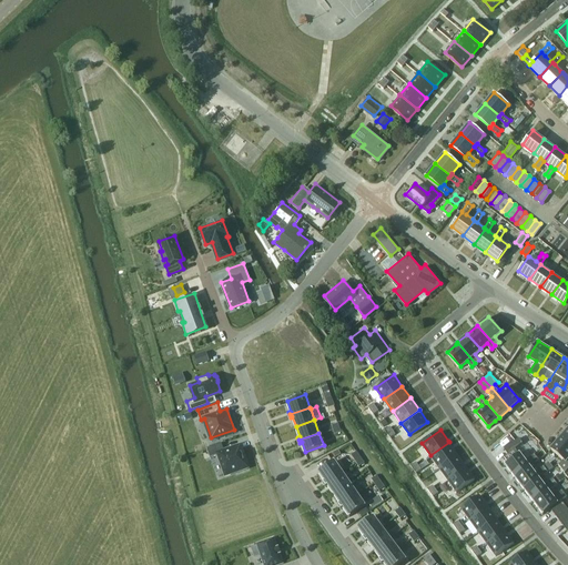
[(508,452),(504,455),(508,461),(505,463),(515,476),(535,461),(538,457),(539,457),(535,452),(531,454),(525,458),(516,446),(521,442),(523,441),(519,436),(504,447),(505,447),(508,452)]
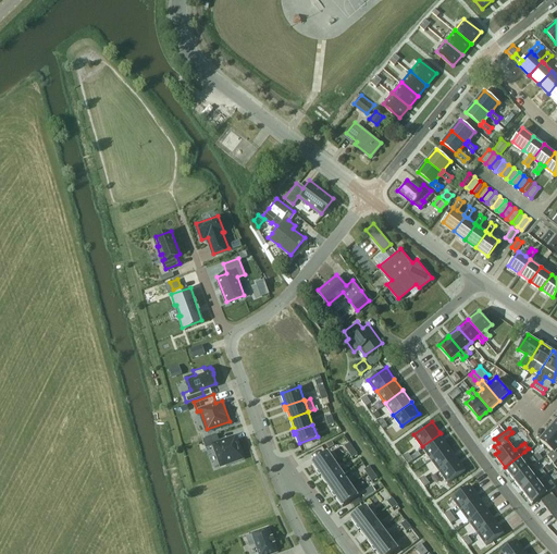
[(556,432),(551,428),(541,439),(552,450),(555,452),(556,448),(556,432)]
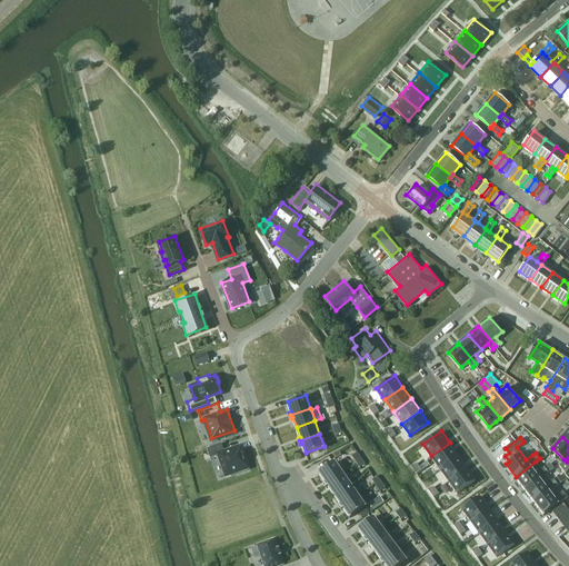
[(220,443),(207,447),(209,456),(219,453),(227,473),(237,469),(238,472),(248,467),(240,445),(223,450),(220,443)]
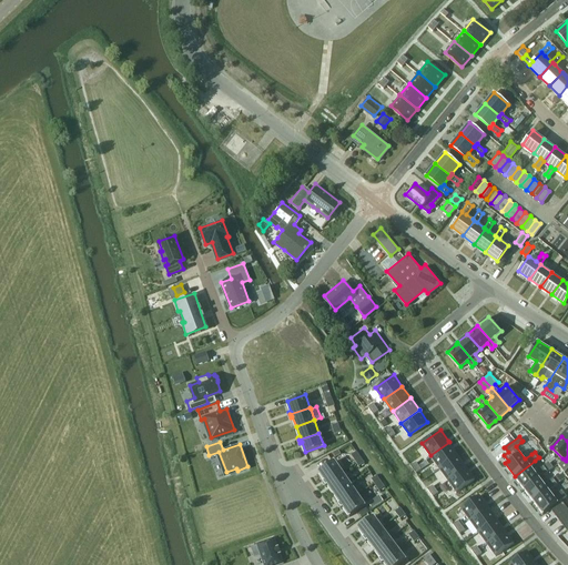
[(449,442),(430,455),(439,466),(442,465),(457,454),(449,442)]
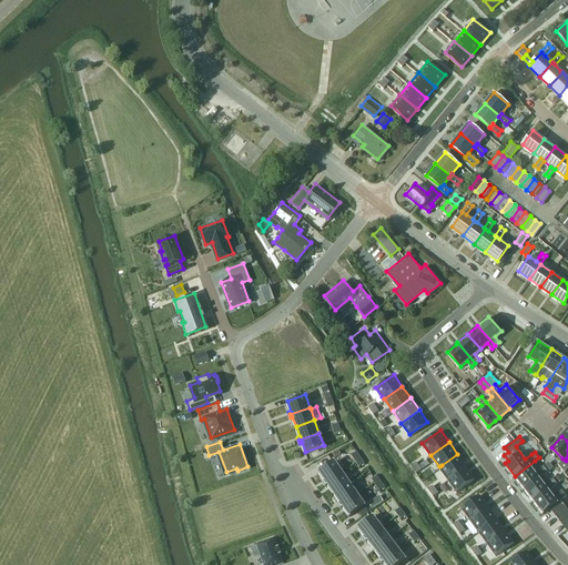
[(356,450),(351,453),(356,461),(362,457),(361,455),(356,450)]
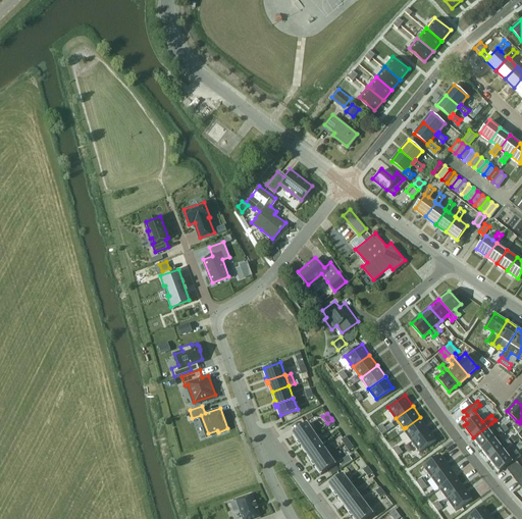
[(406,427),(404,428),(411,439),(428,427),(420,417),(406,427)]
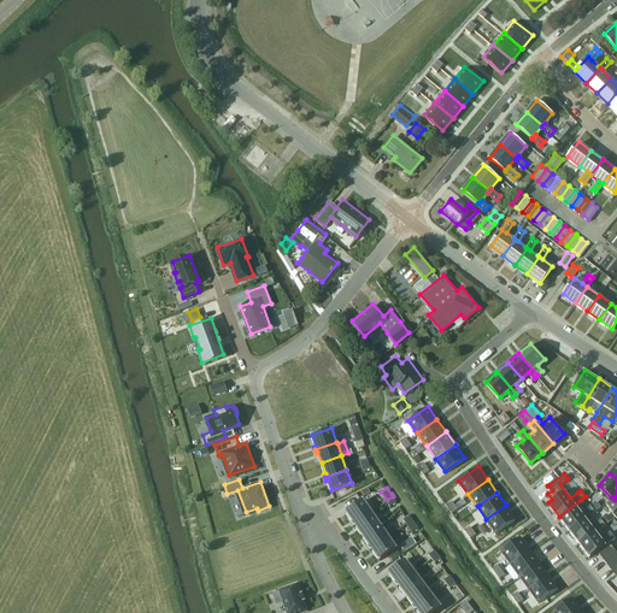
[(351,522),(352,524),(372,511),(363,497),(346,510),(353,520),(351,522)]
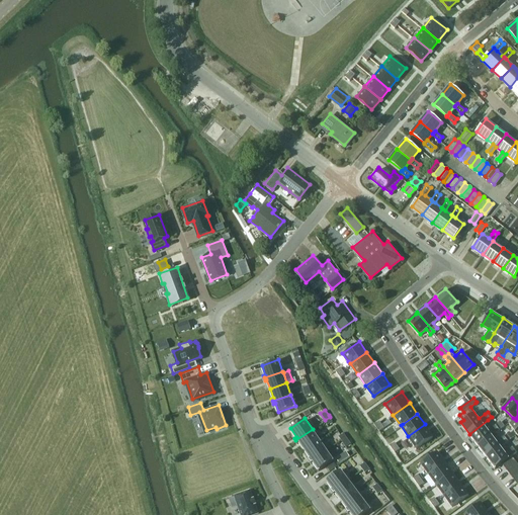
[(488,420),(469,434),(478,444),(478,445),(495,432),(500,428),(496,423),(492,426),(488,420)]
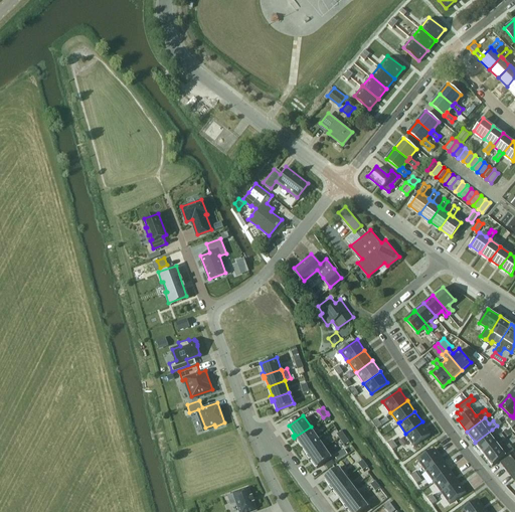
[(498,417),(493,420),(497,425),(499,423),(502,421),(498,417)]
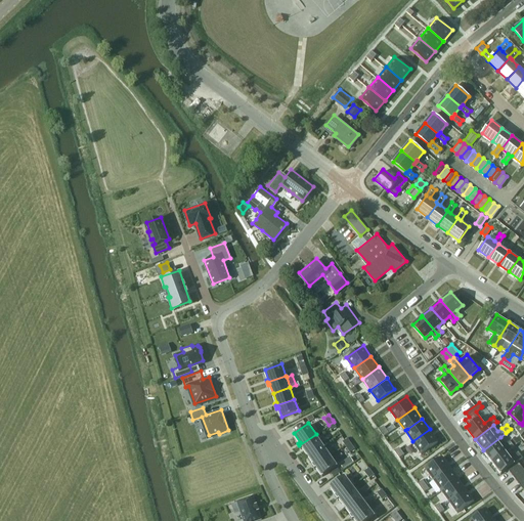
[(430,429),(412,441),(421,452),(438,440),(431,430),(430,429)]
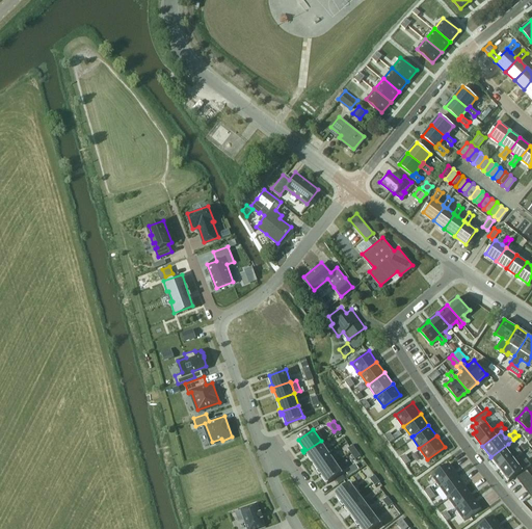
[(328,451),(321,441),(303,452),(306,454),(307,453),(313,461),(328,451)]
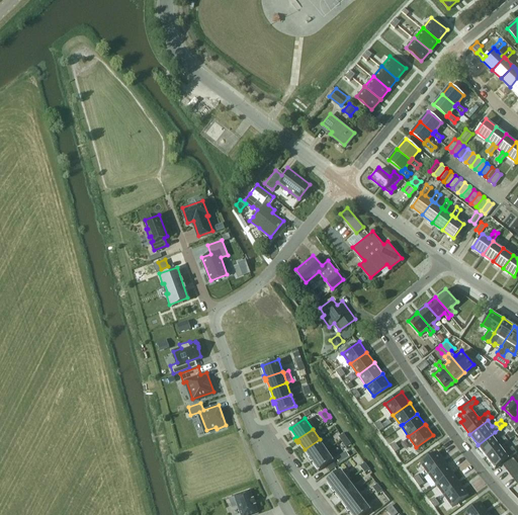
[(343,432),(339,435),(342,440),(347,437),(343,432)]
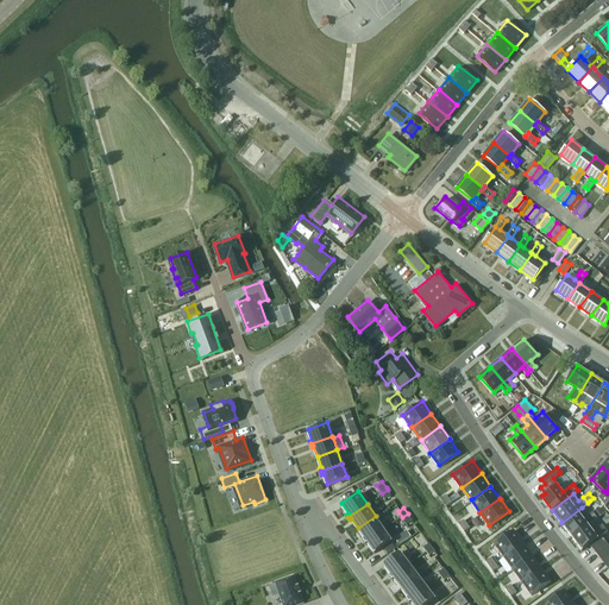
[(582,508),(562,523),(567,529),(572,535),(572,536),(592,521),(597,516),(592,510),(586,514),(582,508)]
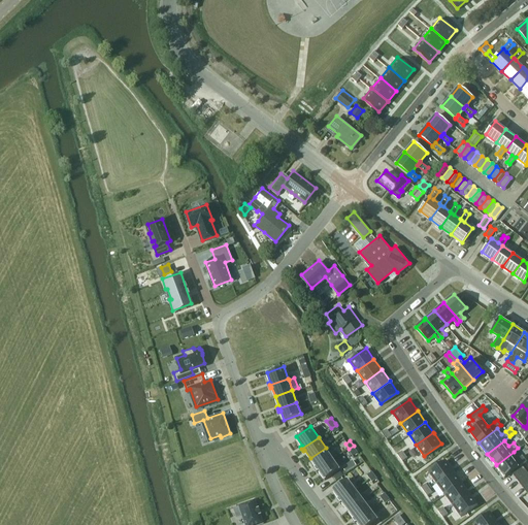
[(354,446),(349,449),(353,454),(358,451),(354,446)]
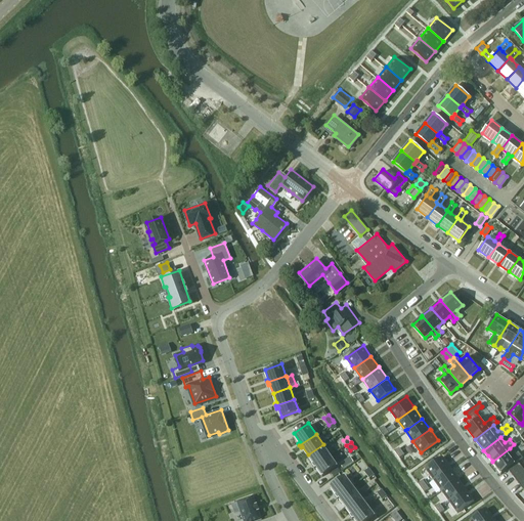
[(330,453),(323,444),(308,454),(314,463),(312,464),(313,466),(330,453)]
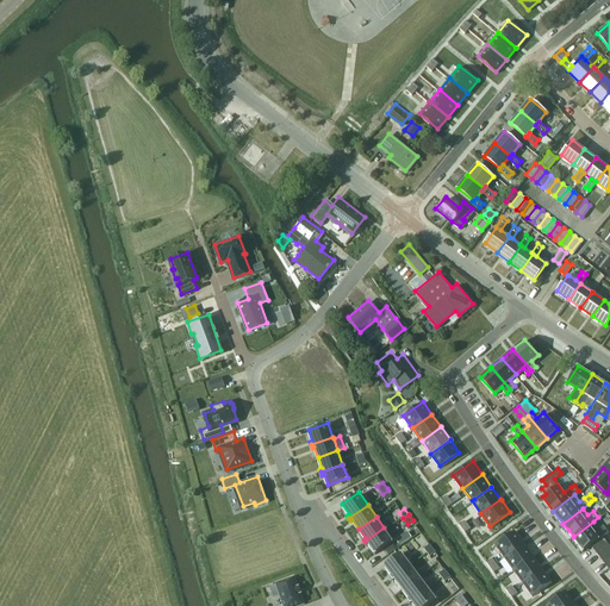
[(593,522),(573,537),(583,550),(591,544),(596,549),(608,541),(603,535),(609,530),(603,524),(598,528),(593,522)]
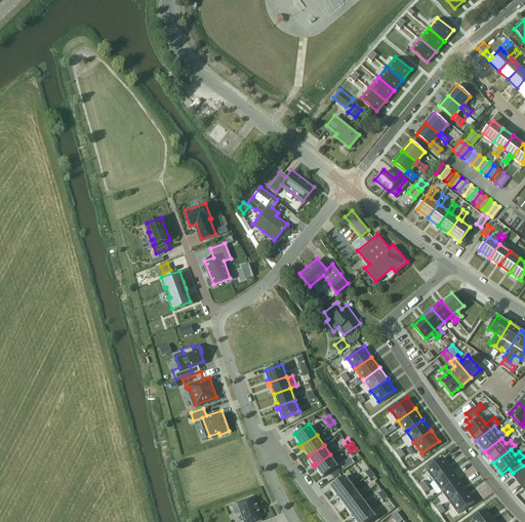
[(323,476),(337,466),(330,454),(314,467),(316,469),(317,468),(323,476)]
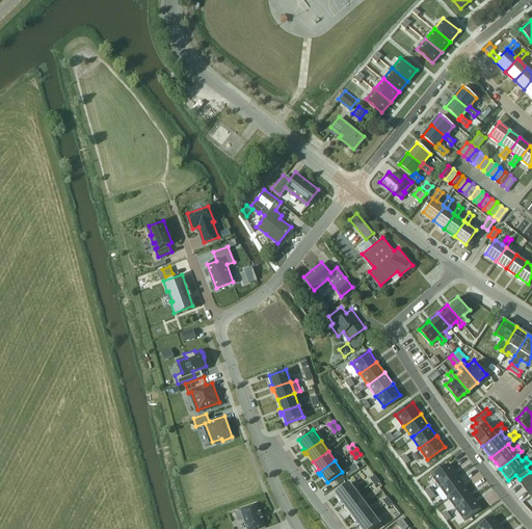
[(449,461),(432,474),(440,484),(440,485),(457,473),(449,461)]
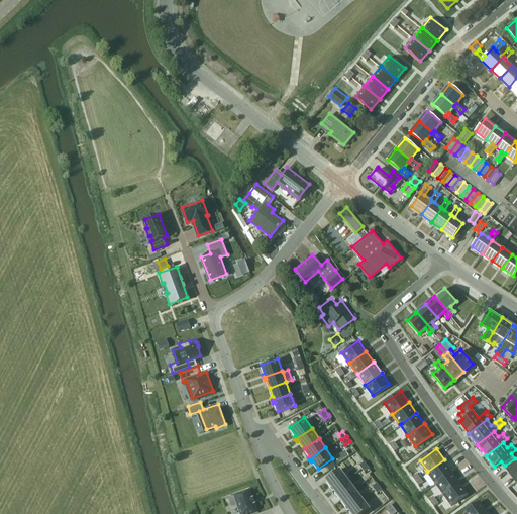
[(516,460),(515,458),(505,466),(511,475),(516,470),(516,460)]
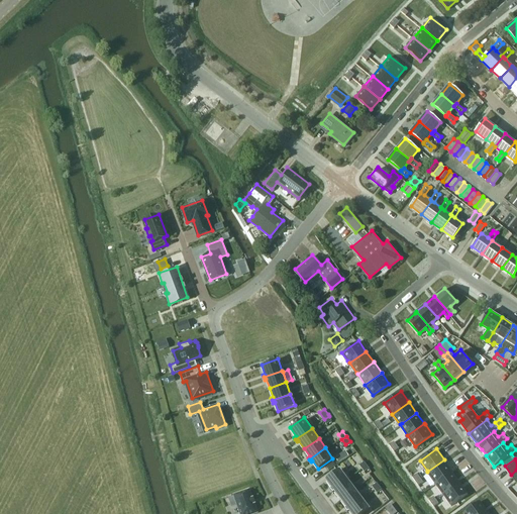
[(444,459),(427,472),(433,479),(435,483),(451,471),(444,459)]
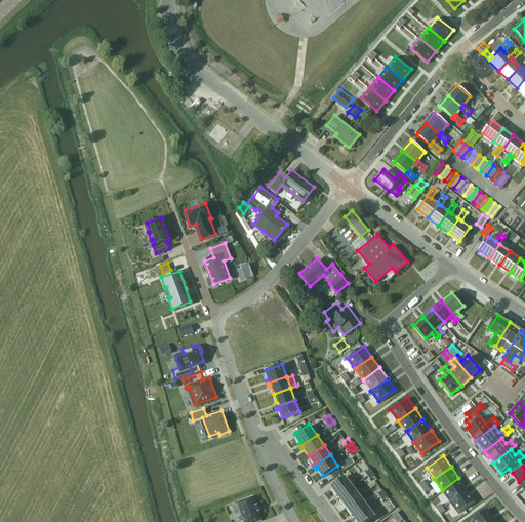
[(336,497),(353,485),(346,475),(331,486),(337,494),(335,495),(336,497)]
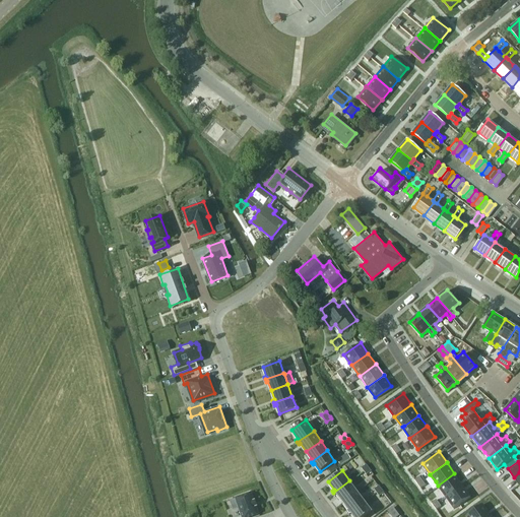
[(454,473),(438,486),(439,487),(446,496),(462,483),(454,473)]
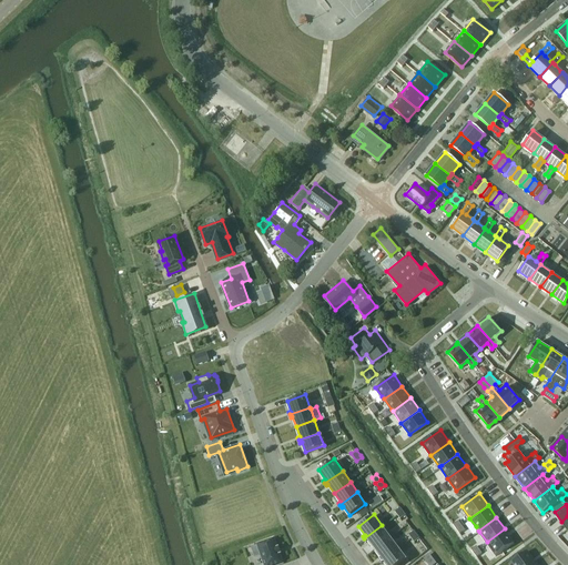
[(374,547),(389,536),(382,525),(364,538),(366,541),(367,540),(374,547)]
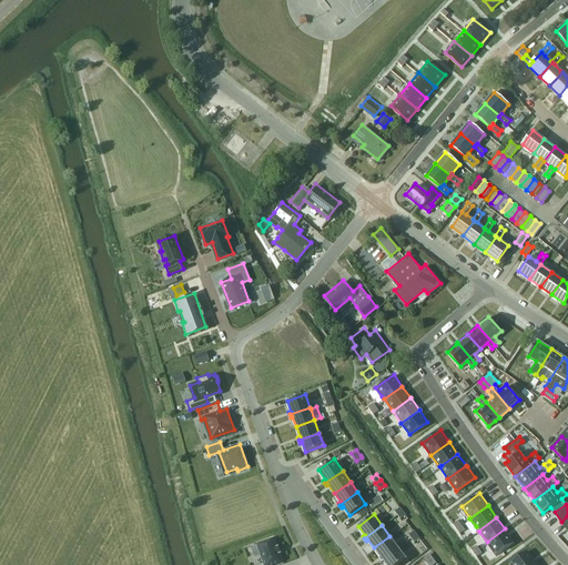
[(505,528),(487,542),(488,544),(495,553),(496,554),(514,541),(505,528)]
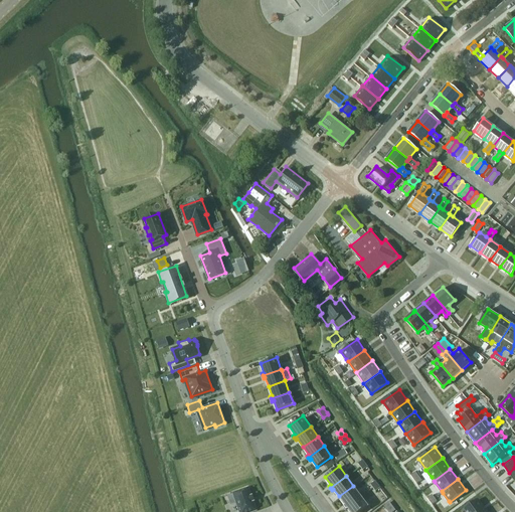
[(250,493),(248,486),(233,491),(240,511),(247,511),(248,511),(256,509),(253,500),(254,500),(252,494),(251,494),(250,493)]
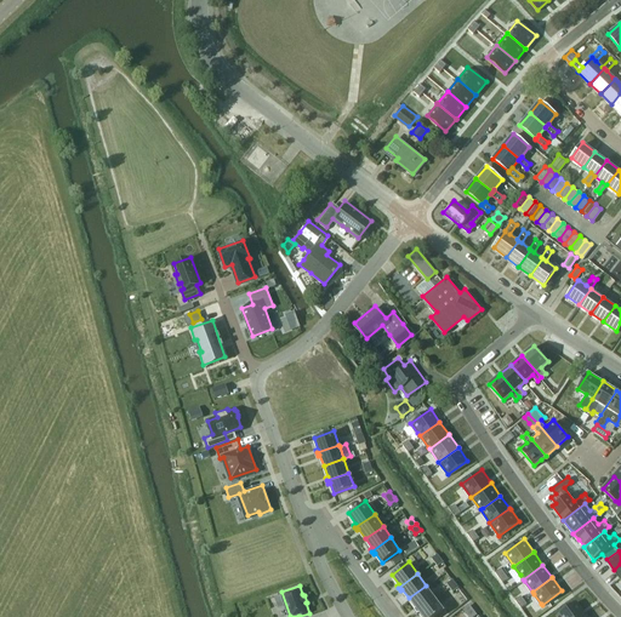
[(416,611),(436,596),(426,586),(409,598),(416,607),(415,609),(416,611)]
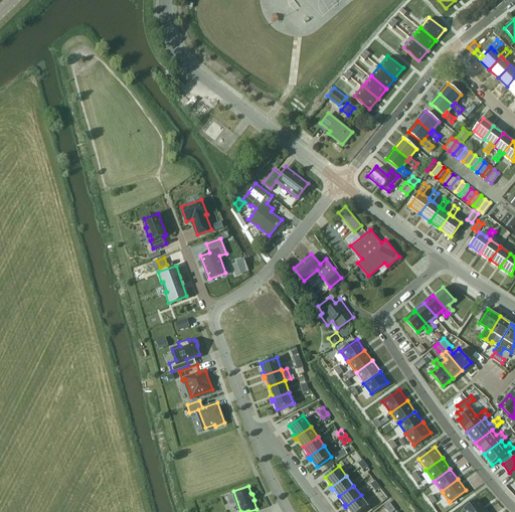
[(351,511),(359,511),(368,505),(361,495),(345,507),(347,509),(348,508),(351,511)]
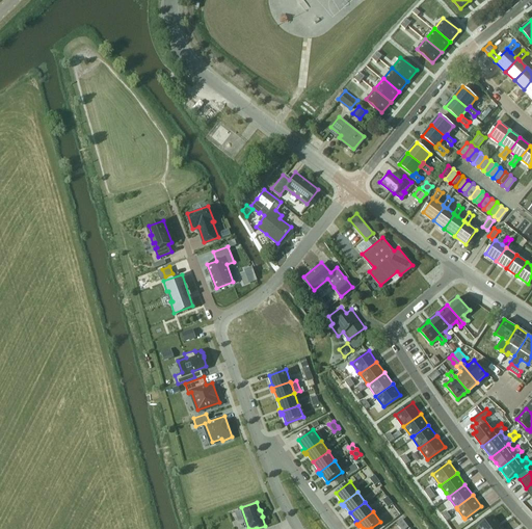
[(494,514),(477,526),(478,528),(497,528),(502,525),(494,514)]
